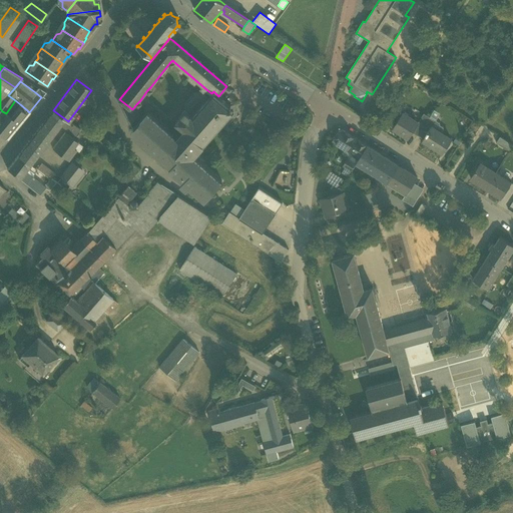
[(35,92),(41,97),(45,92),(38,88),(35,92)]
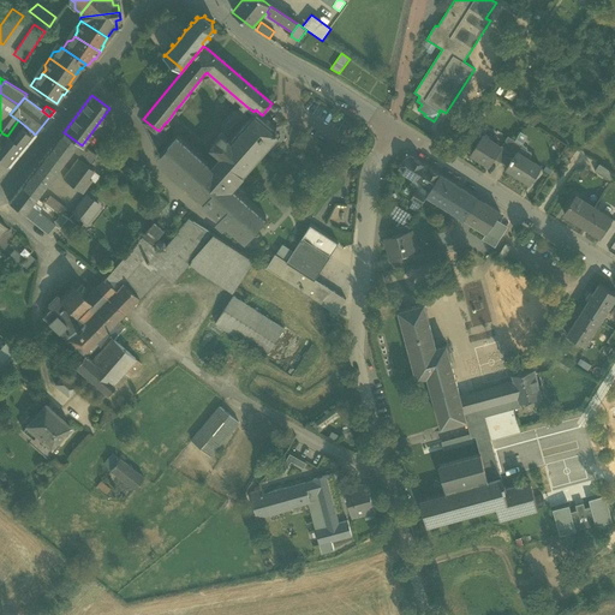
[(264,151),(279,136),(276,127),(262,115),(256,109),(254,112),(252,114),(250,117),(231,139),(218,153),(219,154),(225,157),(228,161),(244,175),(260,156),(261,156),(266,151),(264,151)]
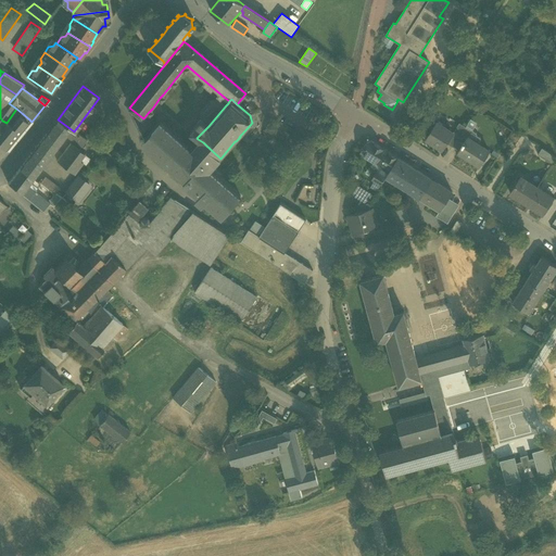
[(201,111),(201,119),(204,122),(222,102),(219,100),(210,101),(201,111)]
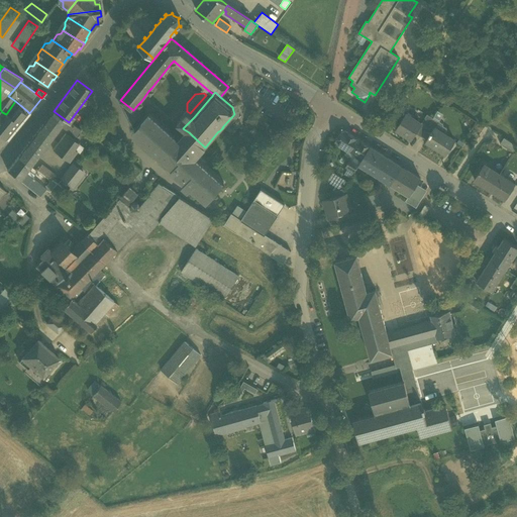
[(206,95),(190,113),(194,117),(210,98),(207,94),(206,95)]
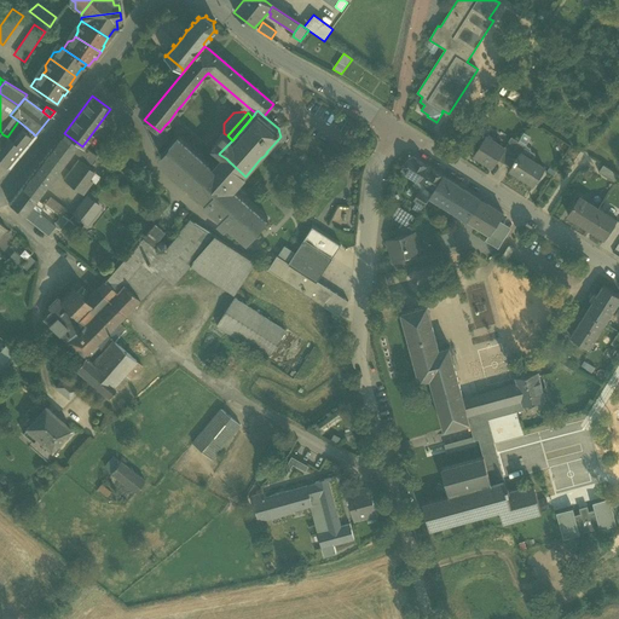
[(24,126),(12,140),(22,146),(33,133),(24,126)]
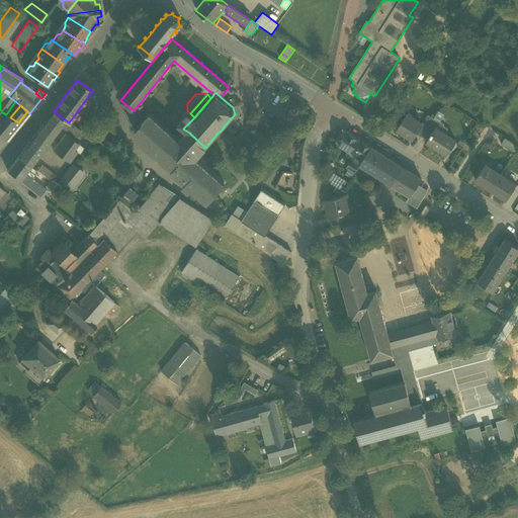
[(2,112),(0,109),(0,136),(4,140),(18,122),(10,117),(6,114),(2,112)]
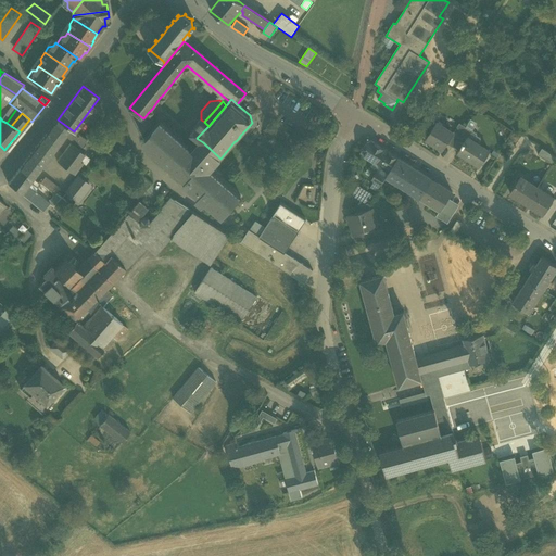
[(74,131),(58,119),(46,134),(60,144),(65,137),(81,148),(87,139),(74,131)]
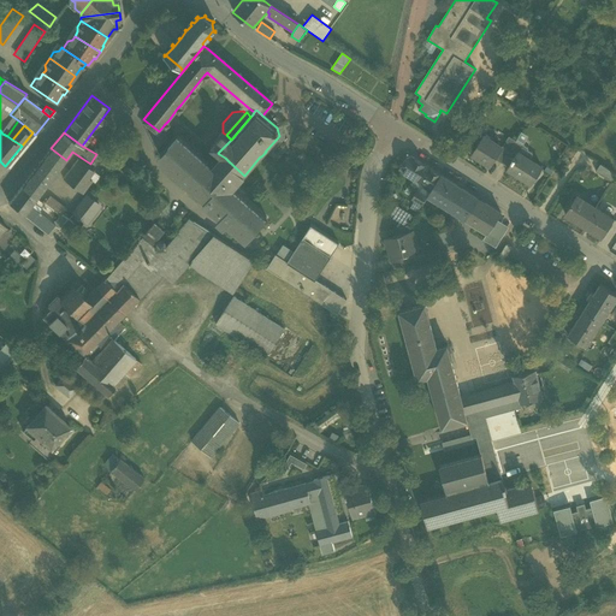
[(211,147),(218,153),(231,140),(226,135),(223,132),(211,147)]
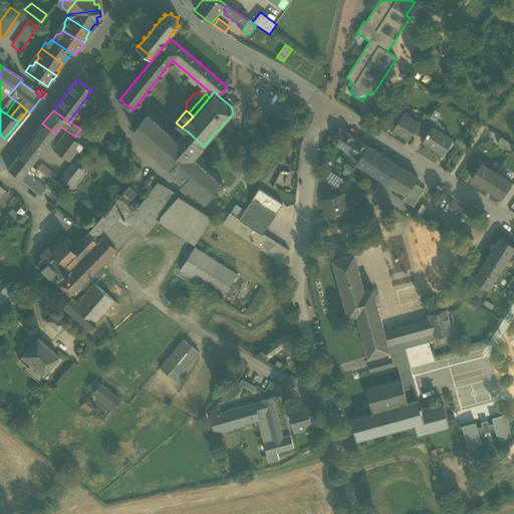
[(435,110),(431,117),(437,121),(441,114),(435,110)]
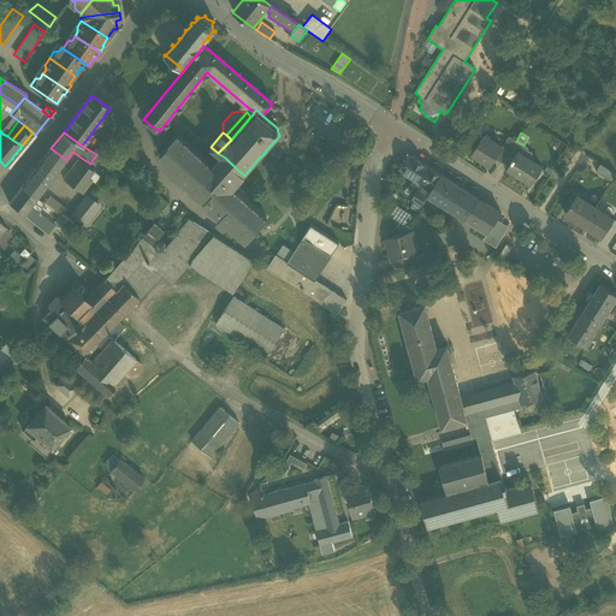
[(266,218),(234,188),(227,194),(212,181),(208,177),(207,172),(212,167),(215,167),(177,135),(169,144),(173,148),(163,161),(206,200),(203,202),(220,217),(217,220),(224,227),(227,224),(247,240),(266,218)]
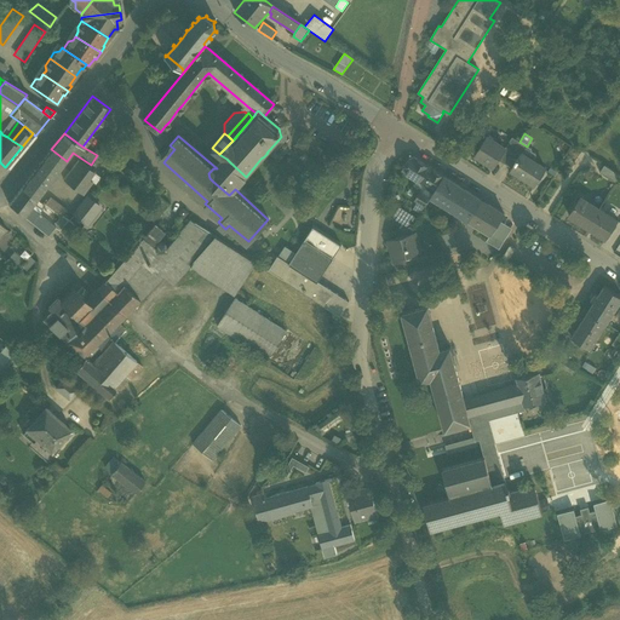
[(477,150),(474,156),(483,162),(484,161),(494,167),(499,160),(506,149),(505,148),(486,136),(480,145),(477,150)]
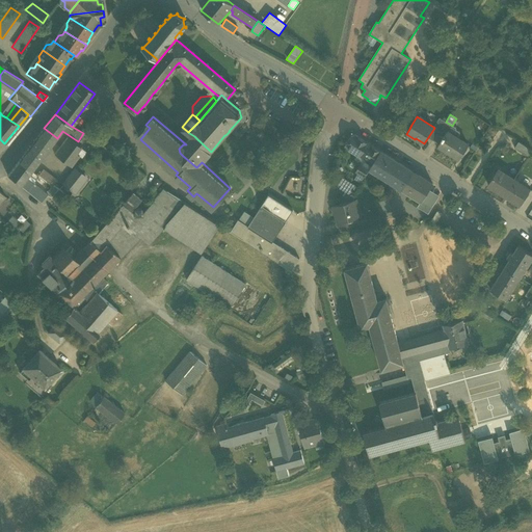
[(434,128),(428,137),(433,141),(446,122),(440,117),(433,127),(434,128)]
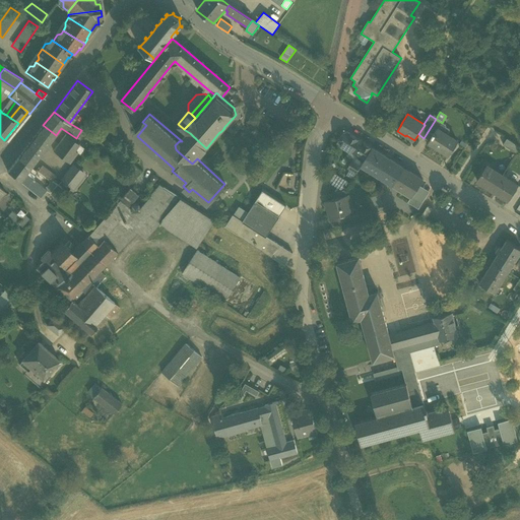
[(400,126),(402,122),(395,118),(392,122),(400,126)]
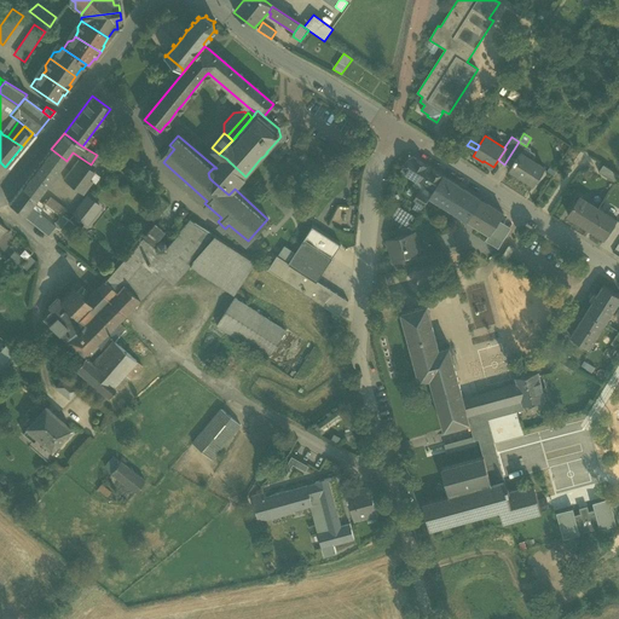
[(519,142),(504,165),(510,168),(518,157),(520,154),(521,154),(526,146),(519,142)]
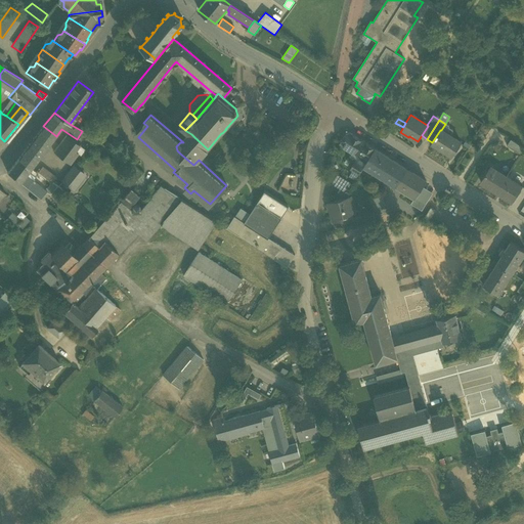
[(134,134),(138,137),(147,126),(143,123),(134,134)]
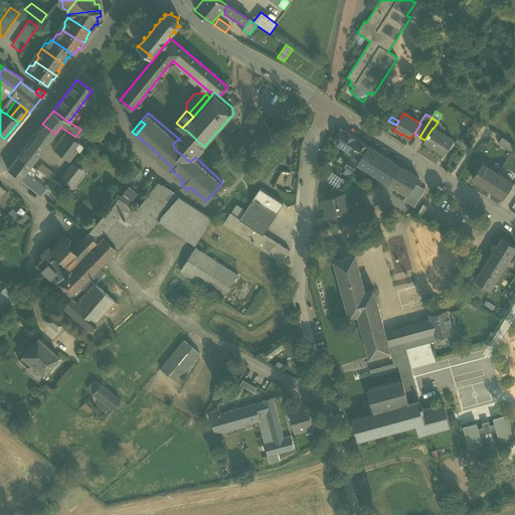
[(441,137),(443,134),(446,131),(445,128),(442,126),(441,124),(438,122),(434,128),(433,128),(431,131),(441,137)]
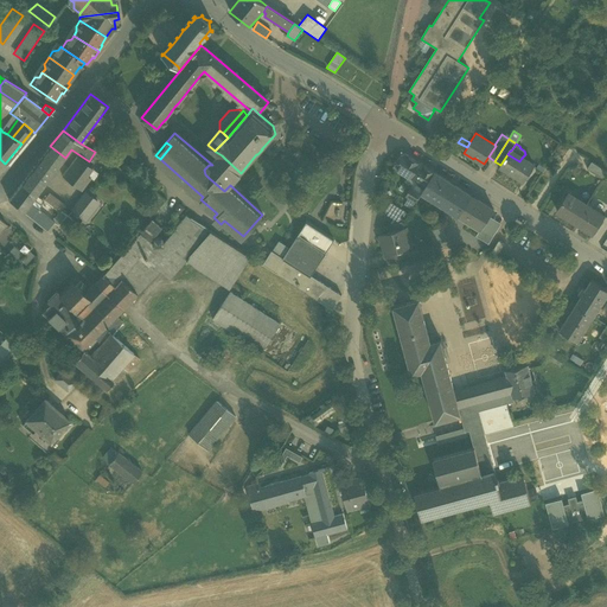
[(65,158),(50,146),(33,167),(49,179),(65,158)]
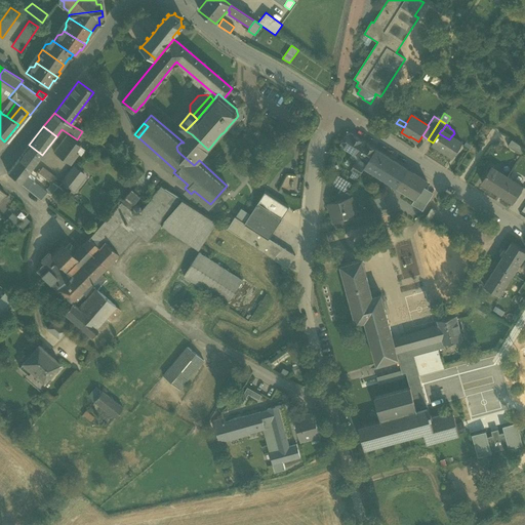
[(364,167),(375,149),(350,132),(347,133),(340,144),(362,157),(358,163),(356,161),(351,169),(360,174),(364,167)]
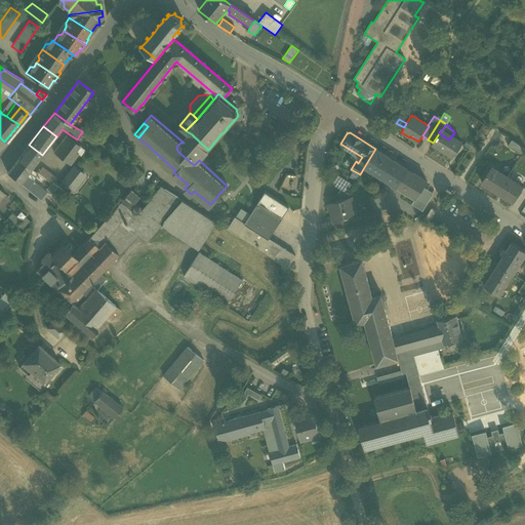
[(439,133),(433,143),(433,144),(453,157),(462,144),(451,136),(449,139),(439,133)]
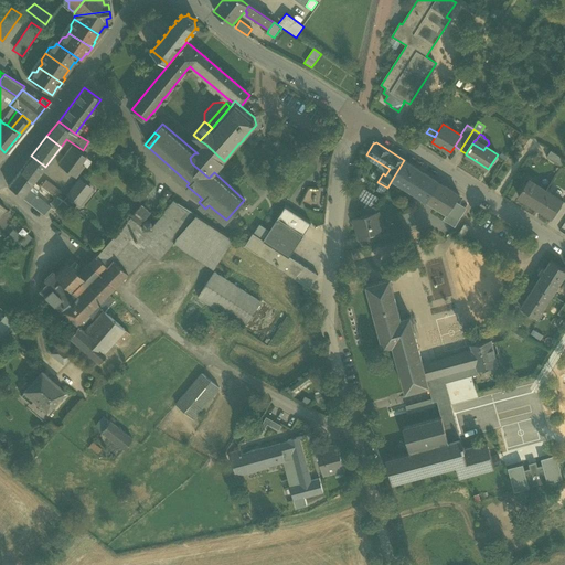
[(198,150),(198,153),(202,157),(208,150),(203,146),(201,146),(198,150)]
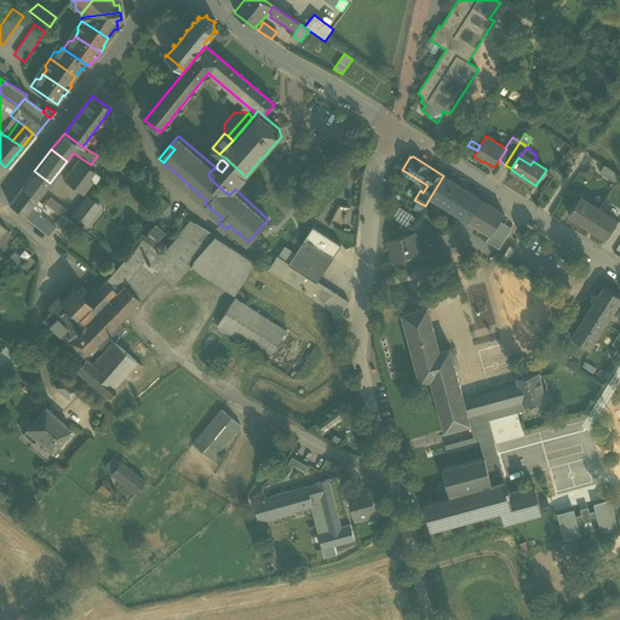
[(93,172),(79,161),(63,181),(82,195),(92,183),(95,184),(99,177),(93,172)]
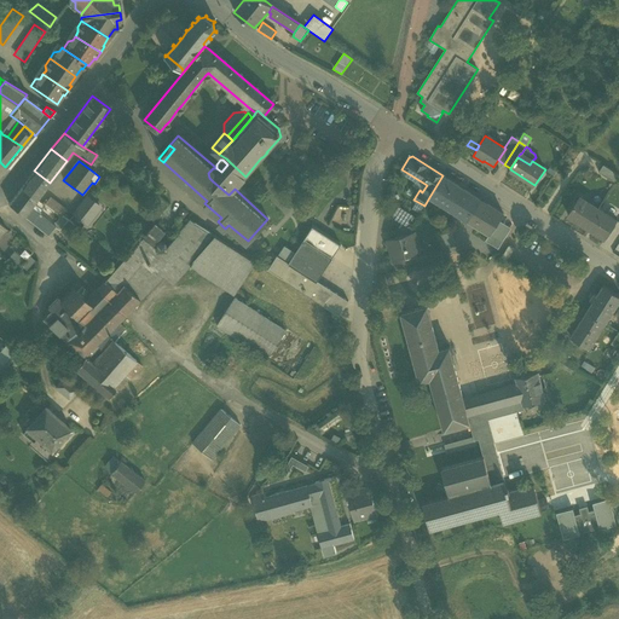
[(235,189),(246,177),(230,162),(227,165),(221,172),(213,181),(229,195),(235,189)]
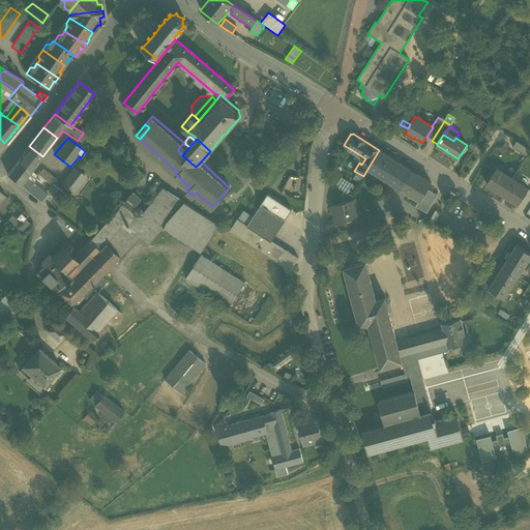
[(529,150),(517,142),(512,147),(526,156),(529,150)]
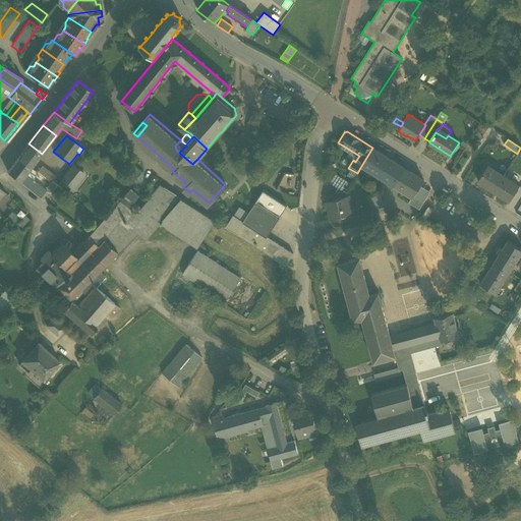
[(182,141),(179,141),(175,146),(176,150),(179,153),(186,145),(182,141)]
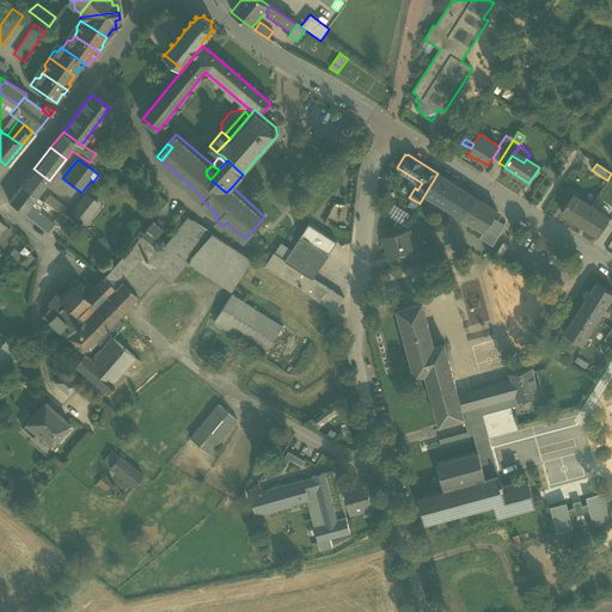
[(22,185),(36,197),(49,181),(34,169),(22,185)]
